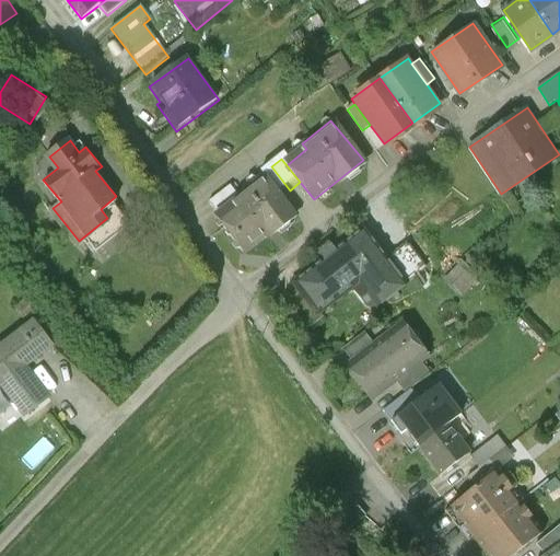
[(271,166),(260,174),(266,181),(280,198),(290,190),(271,166)]
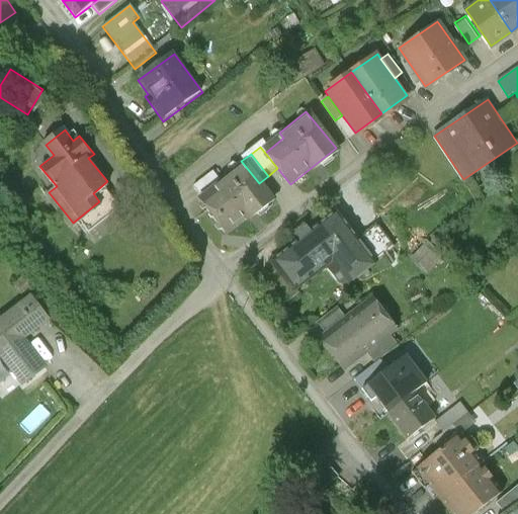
[(259,183),(246,167),(241,161),(213,183),(219,189),(199,204),(226,236),(271,198),(259,183)]
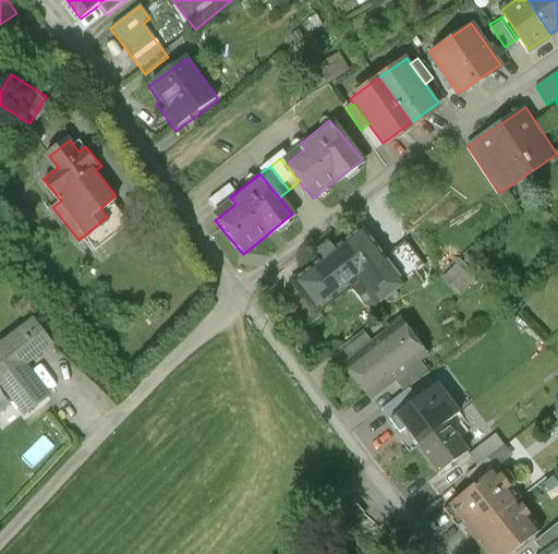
[(325,260),(298,280),(301,286),(318,308),(320,310),(360,280),(379,306),(402,289),(397,281),(404,276),(390,256),(383,262),(361,232),(336,252),(328,242),(317,250),(325,260)]
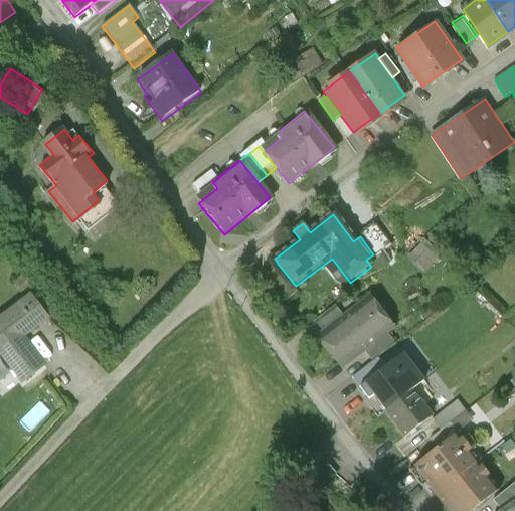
[(422,235),(406,252),(422,268),(439,250),(422,235)]
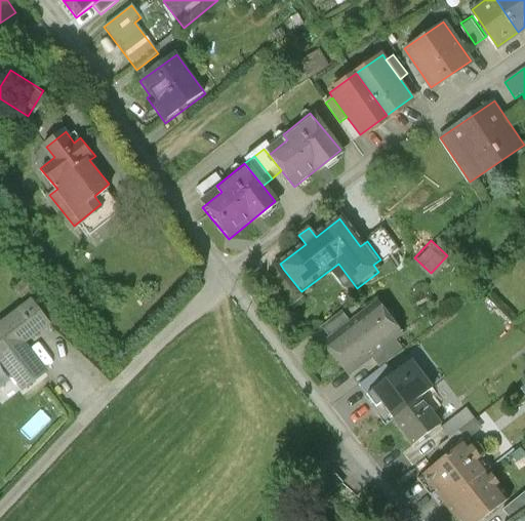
[(283,269),(273,277),(289,298),(299,289),(283,269)]
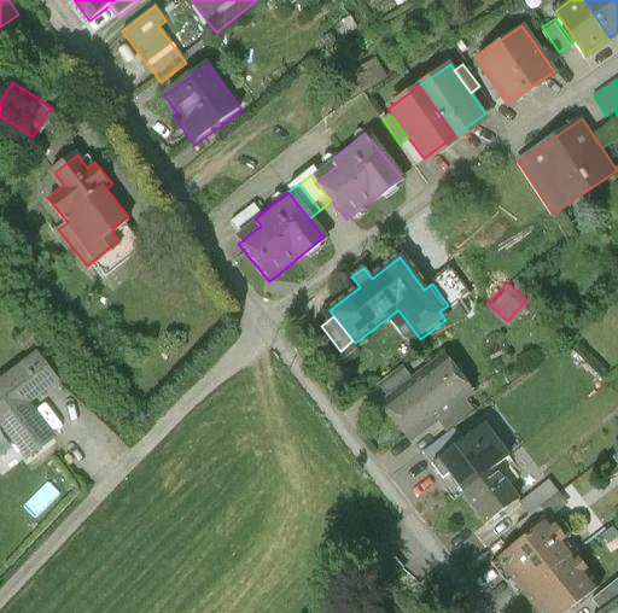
[(35,355),(24,362),(46,391),(57,383),(35,355)]
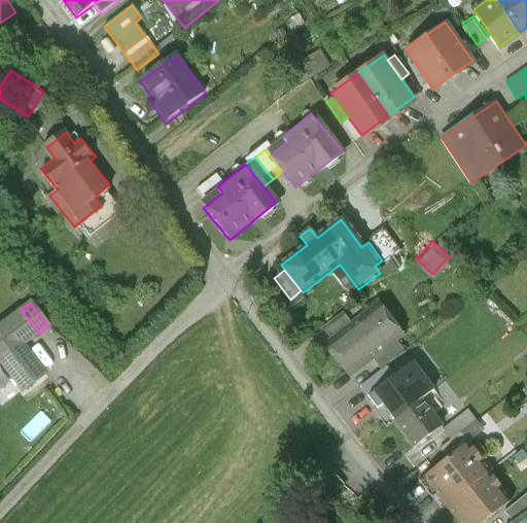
[(389,318),(377,303),(352,322),(334,337),(325,344),(337,358),(389,318)]
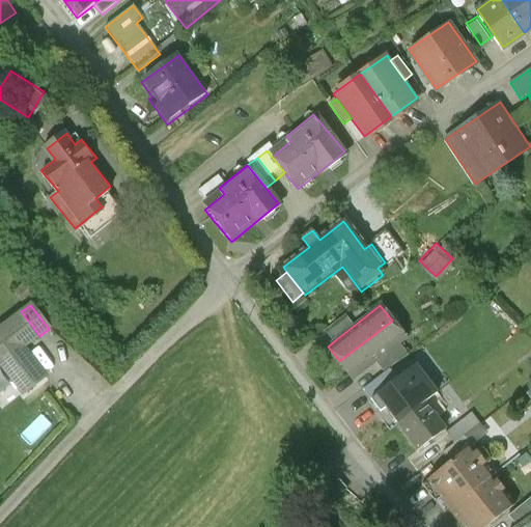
[(21,311),(0,328),(0,370),(3,369),(27,400),(51,382),(24,348),(39,336),(21,311)]
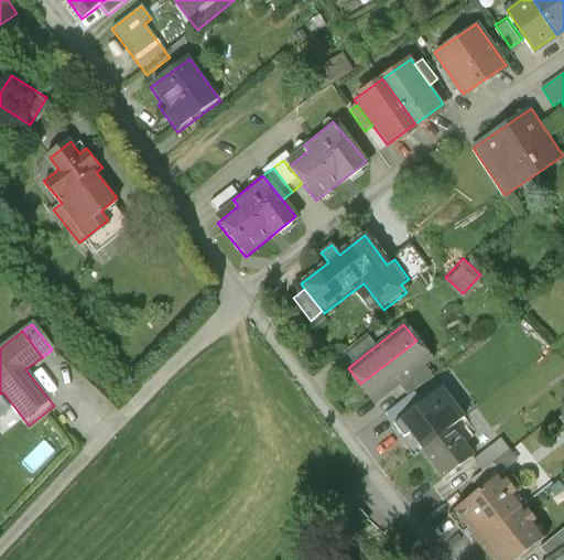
[(368,333),(347,350),(357,361),(377,345),(368,333)]
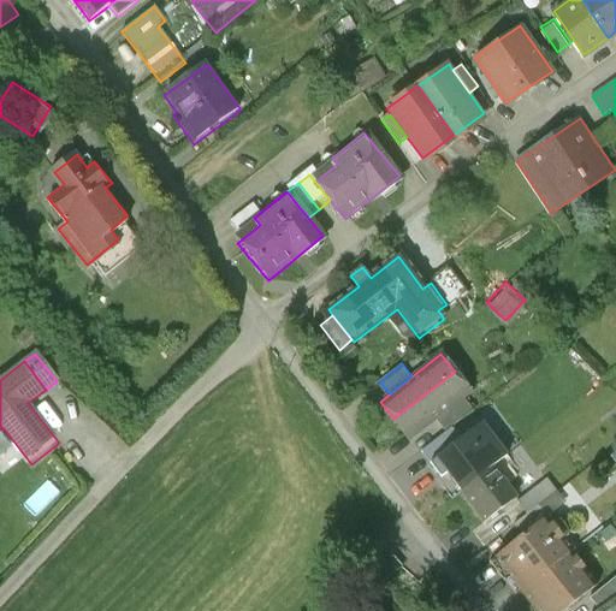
[(469,390),(455,372),(394,419),(408,438),(436,416),(461,397),(469,390)]
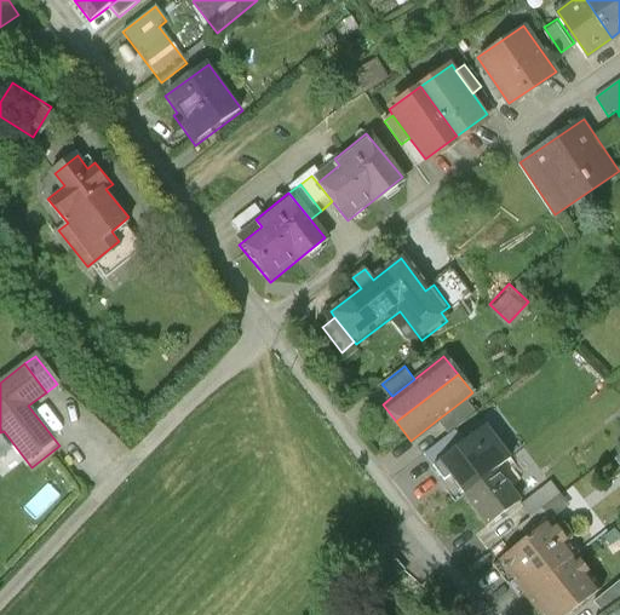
[(464,400),(438,419),(449,432),(474,413),(464,400)]
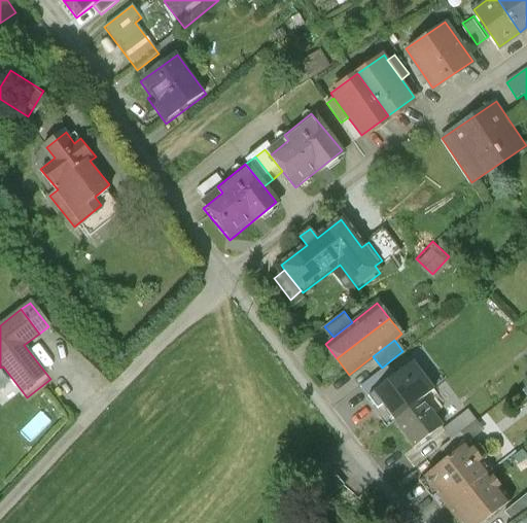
[(382,370),(391,382),(405,372),(412,365),(402,354),(382,370)]
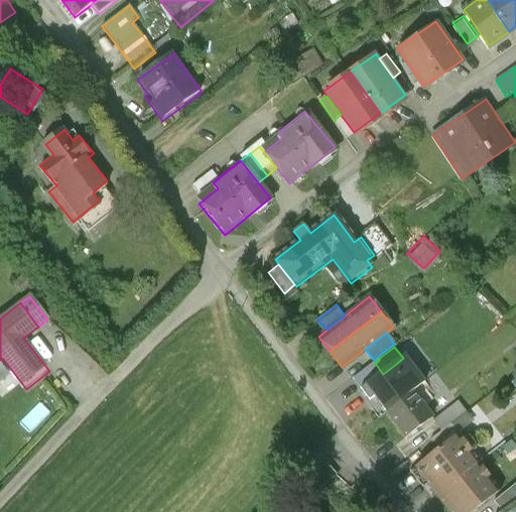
[(383,374),(368,385),(386,409),(414,387),(396,364),(383,374)]
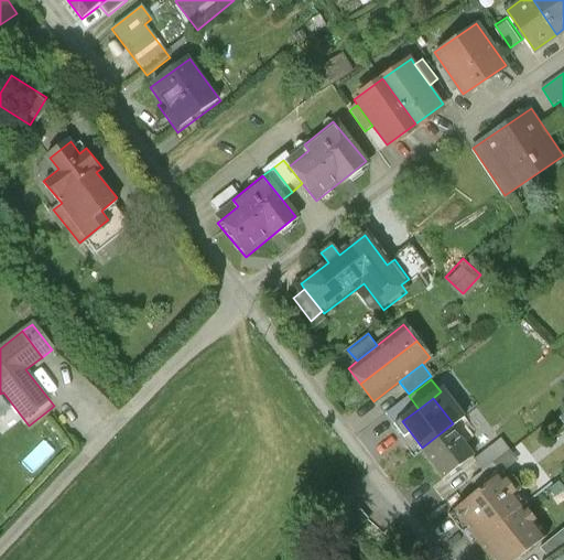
[(474,451),(453,423),(422,448),(444,475),(474,451)]
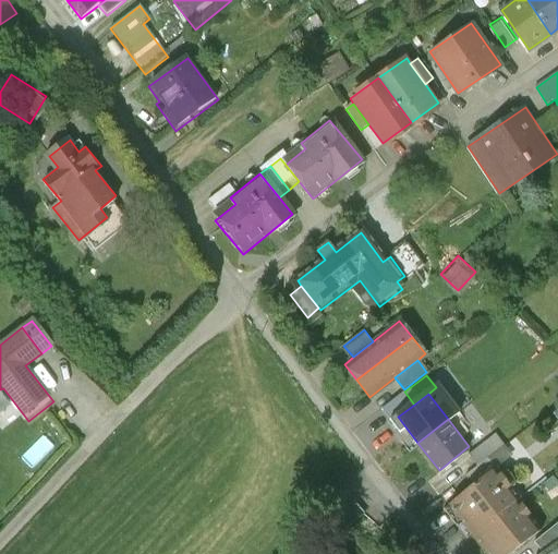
[(495,432),(470,450),(480,462),(484,459),(505,444),(495,432)]
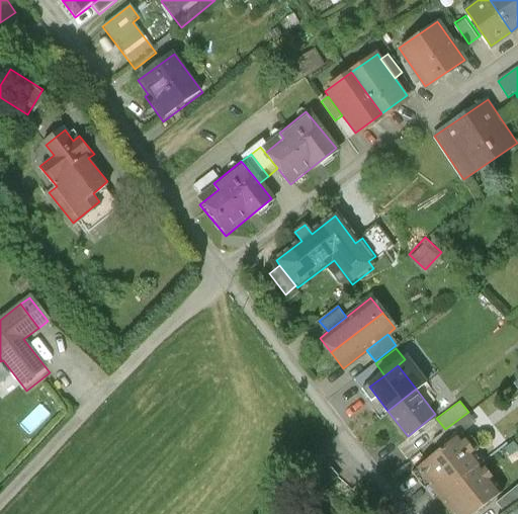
[(445,429),(432,440),(439,449),(456,435),(449,426),(445,429)]
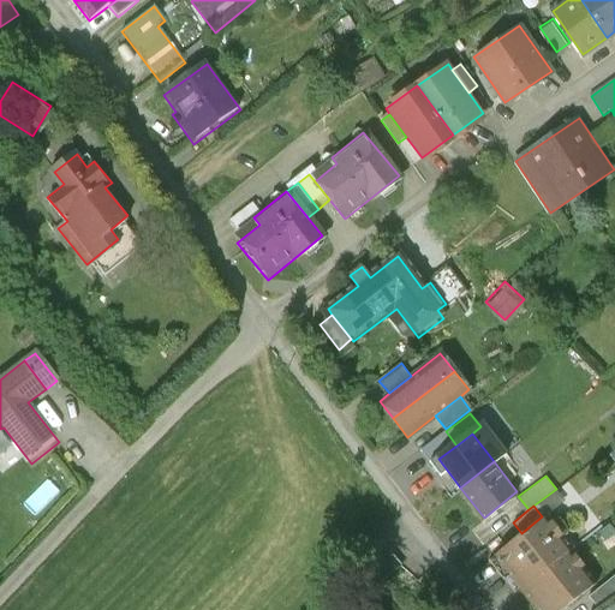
[(568,549),(542,516),(521,533),(494,556),(520,587),(568,549)]
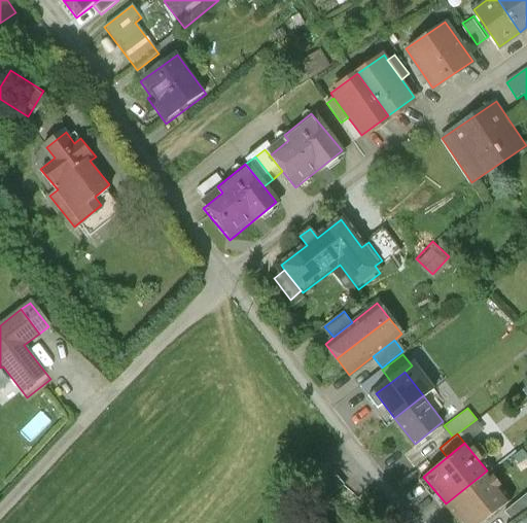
[(480,522),(510,499),(487,471),(446,503),(460,522),(480,522)]
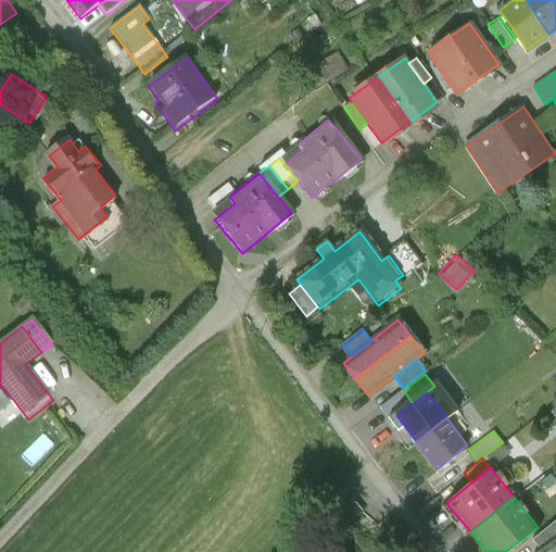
[(555,518),(534,536),(542,546),(555,534),(555,518)]
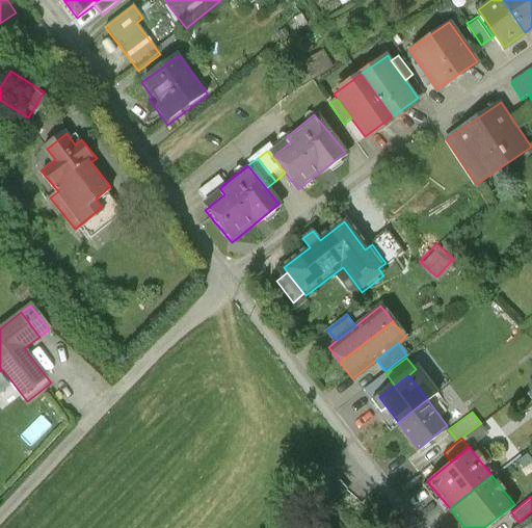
All buildings are outlined.
